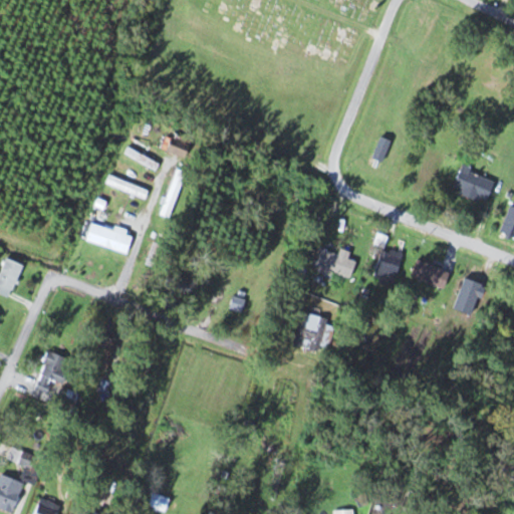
[(167,151),(188,160),(193,146),(173,137),(167,151)]
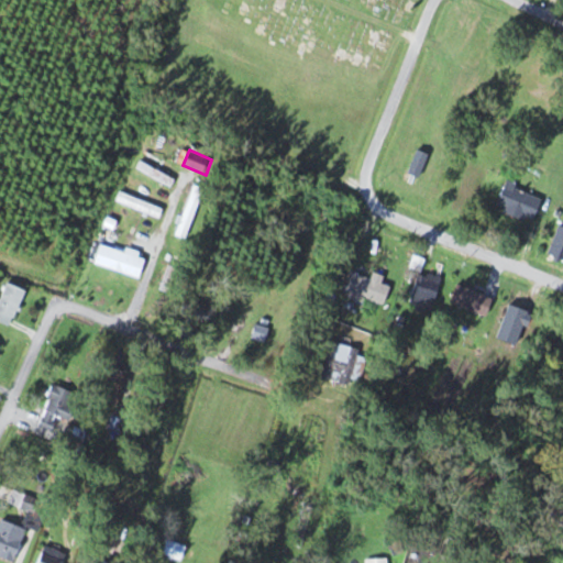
[(420,177),(429,154),(418,150),(409,173),(420,177)]
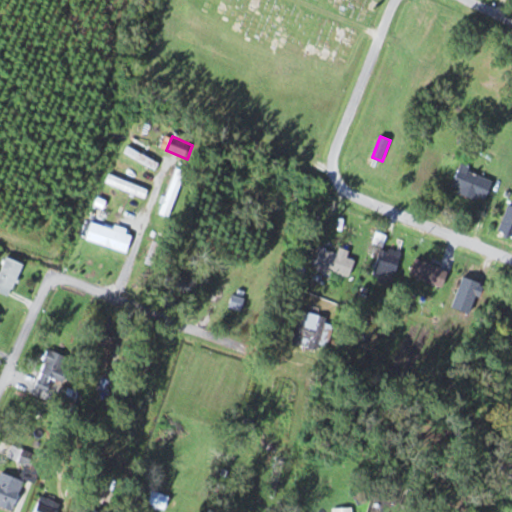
[(159,163),(128,146),(125,153),(155,169),(159,163)]
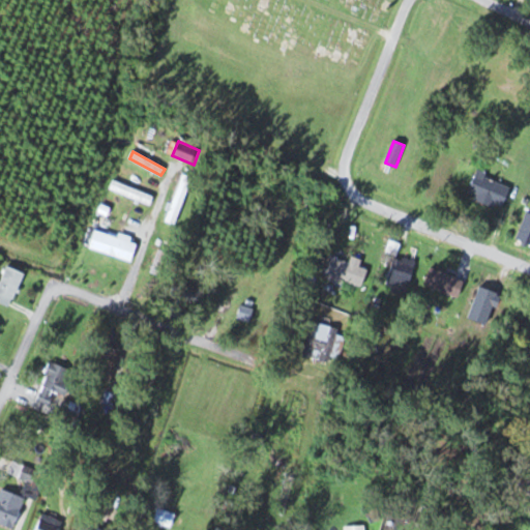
[(511,188),(479,171),(467,192),(499,210),(511,188)]
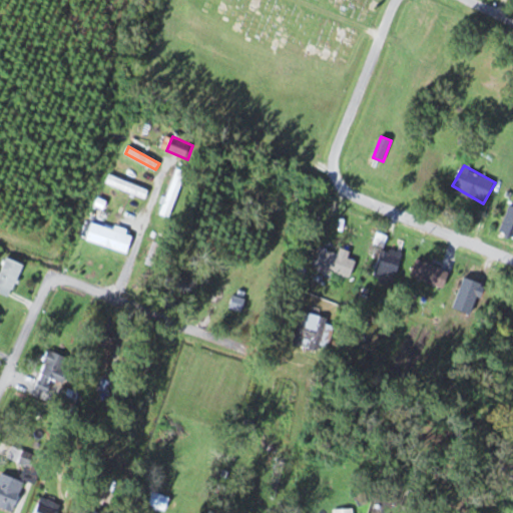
[(160,213),(169,216),(186,173),(178,169),(160,213)]
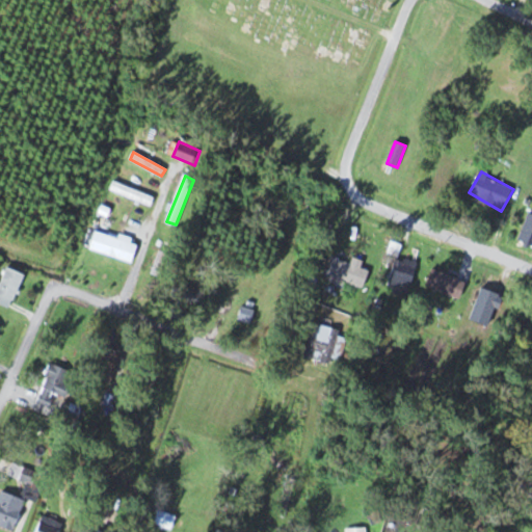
[(148,203),(151,193),(114,183),(111,192),(148,203)]
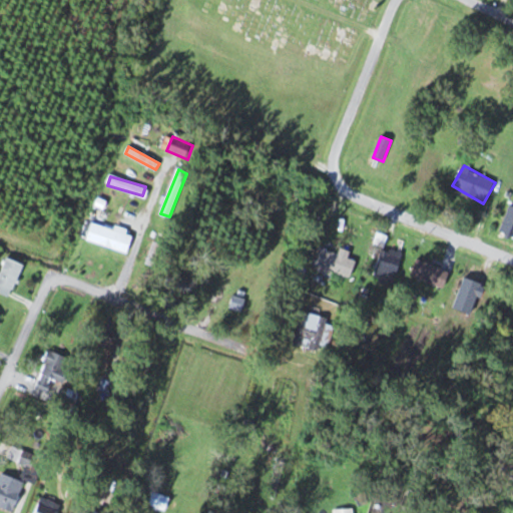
[(499,231),(512,237),(512,205),(511,205),(499,231)]
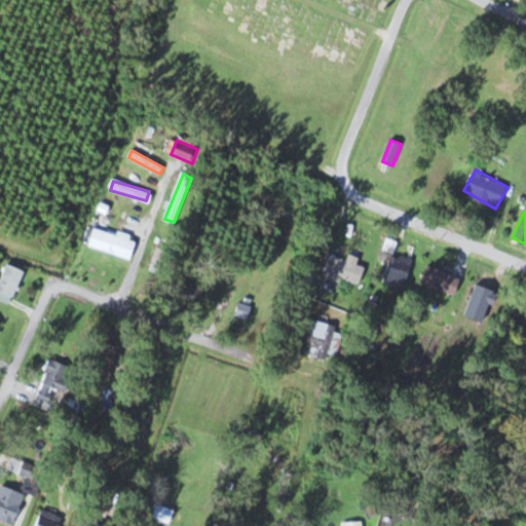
[(136,242),(94,228),(88,246),(129,259),(136,242)]
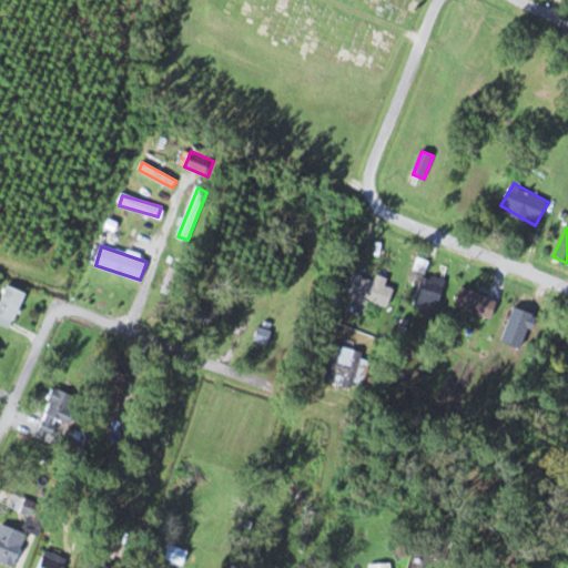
[(351,296),(367,304),(369,300),(386,307),(396,284),(362,270),(351,296)]
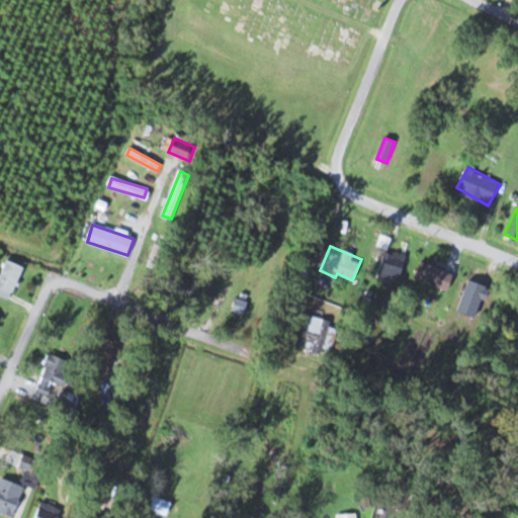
[(376,277),(396,286),(409,259),(389,250),(376,277)]
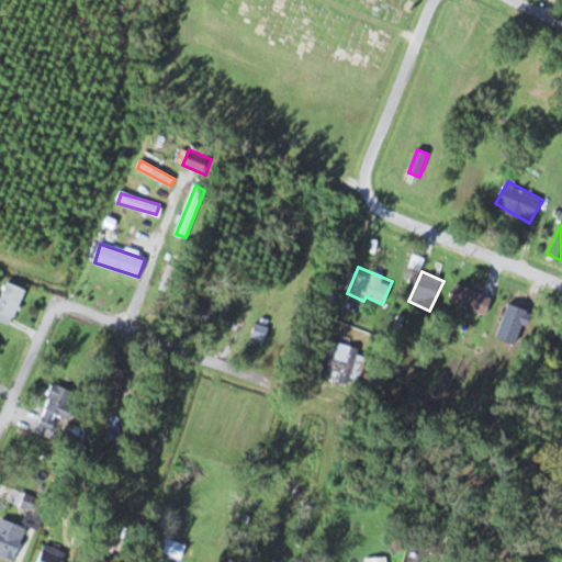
[(27,291),(9,282),(0,298),(0,321),(10,326),(27,291)]
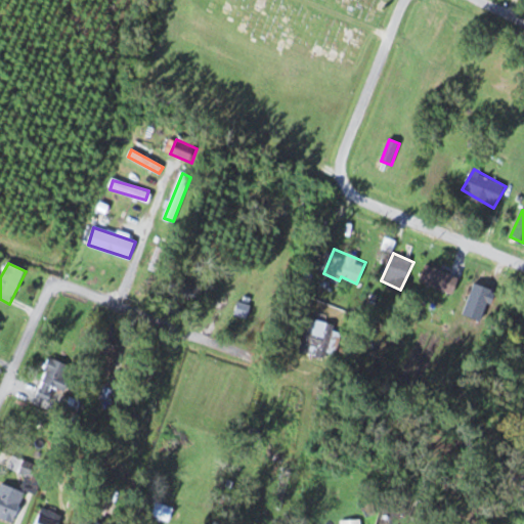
[(461,277),(426,265),(420,282),(454,295),(461,277)]
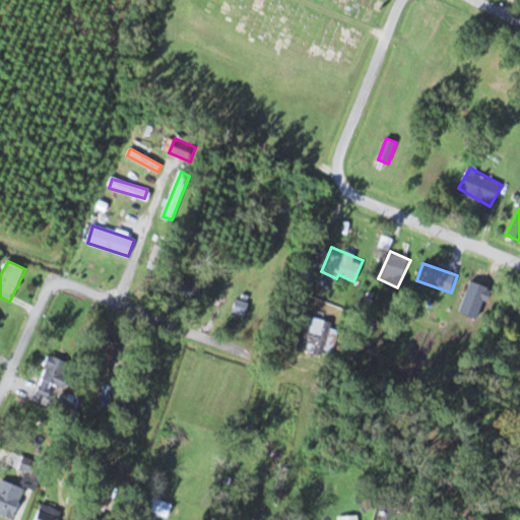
[(489,288),(466,279),(460,297),(481,305),(489,288)]
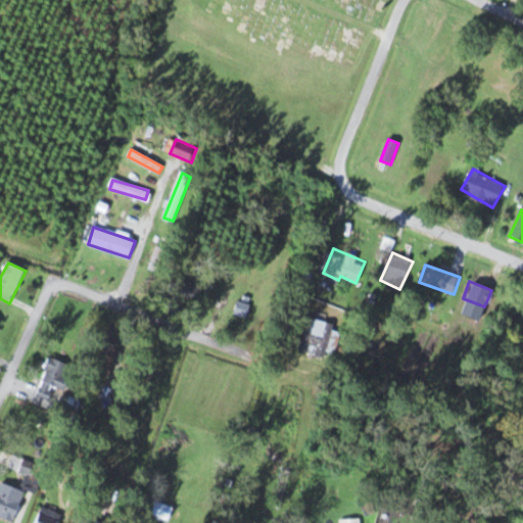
[(327,352),(336,354),(342,328),(307,319),(299,352),(325,359),(327,352)]
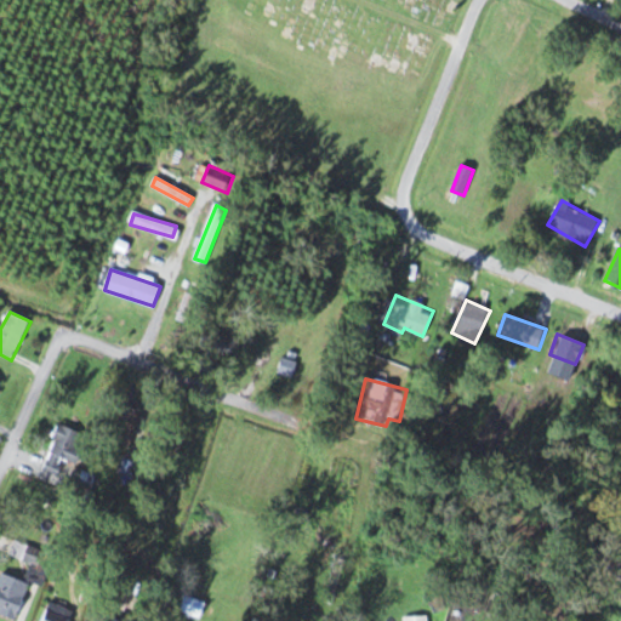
[(41,468),(57,476),(66,459),(75,463),(89,438),(63,426),(41,468)]
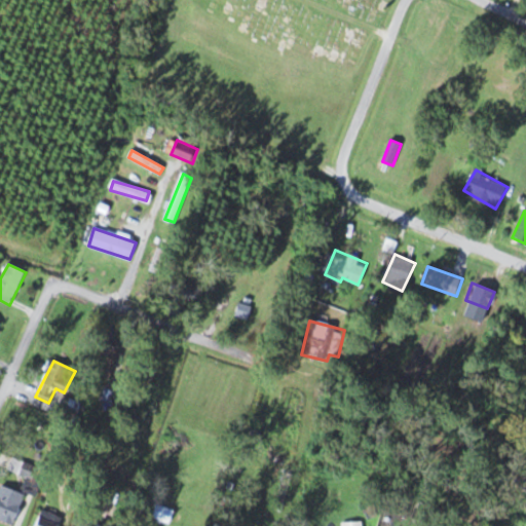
[(7,471),(33,482),(28,492),(32,493),(42,472),(13,458),(7,471)]
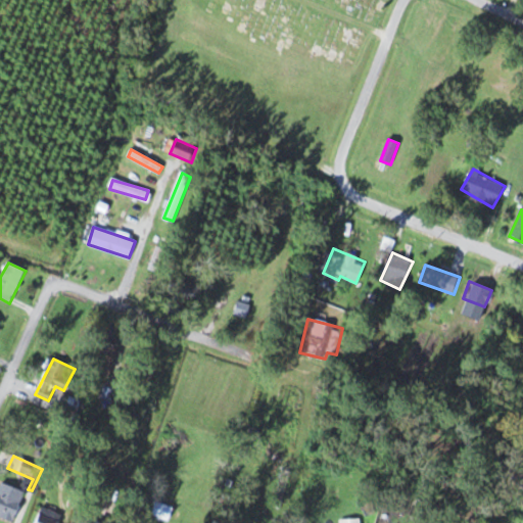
[(0,517),(12,522),(25,492),(2,483),(0,486),(0,517)]
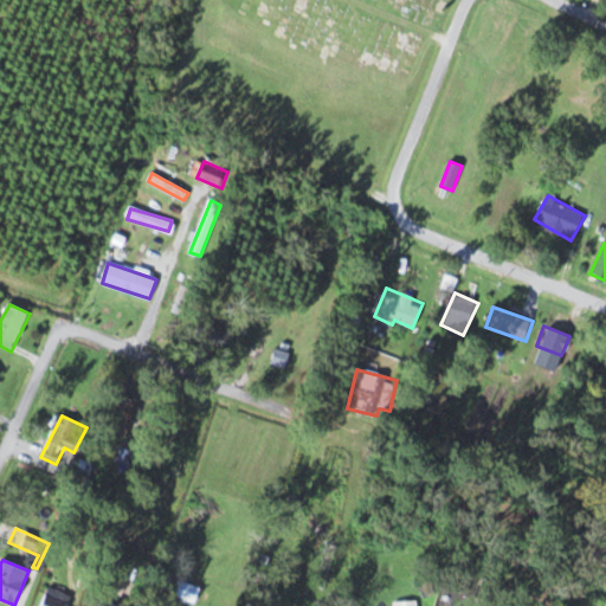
[(195,604),(201,590),(179,580),(173,594),(195,604)]
